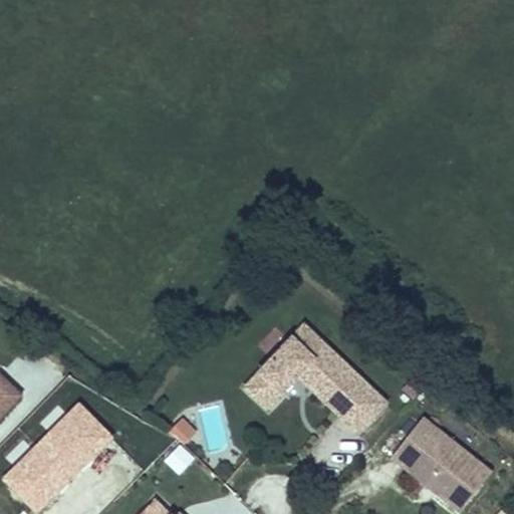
[(384,402),(304,322),(259,368),(280,391),(298,372),(356,431),(384,402)]
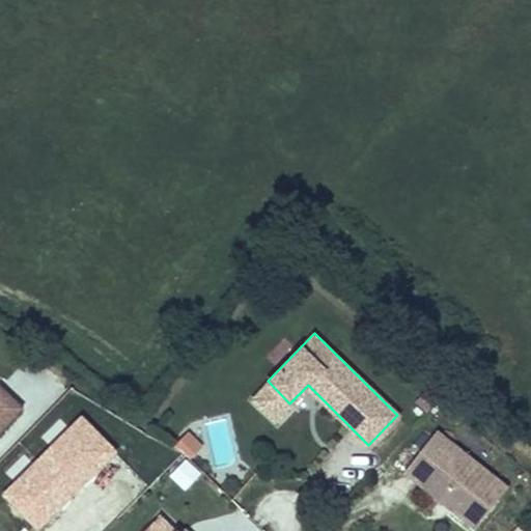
[(289,403),(268,381),(253,396),(275,418),(289,403)]
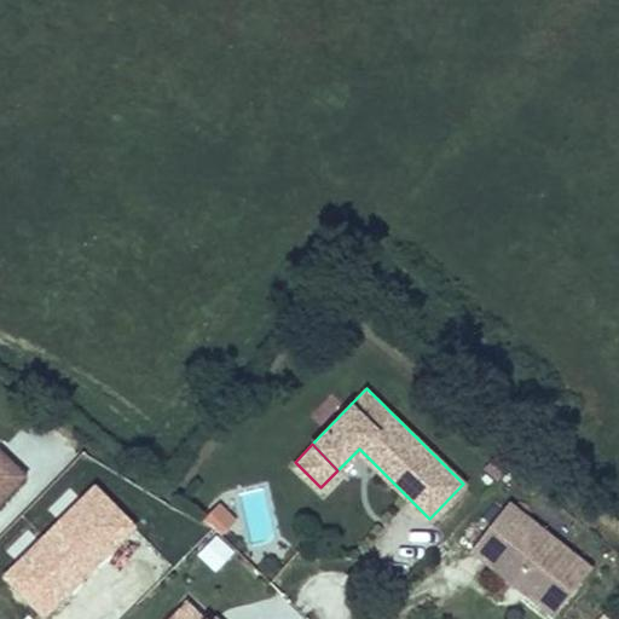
[(0,493),(23,470),(0,449),(0,493)]
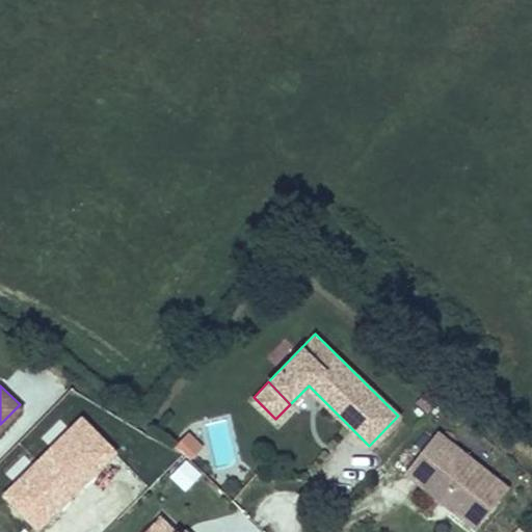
[(202,446),(186,429),(176,441),(191,456),(202,446)]
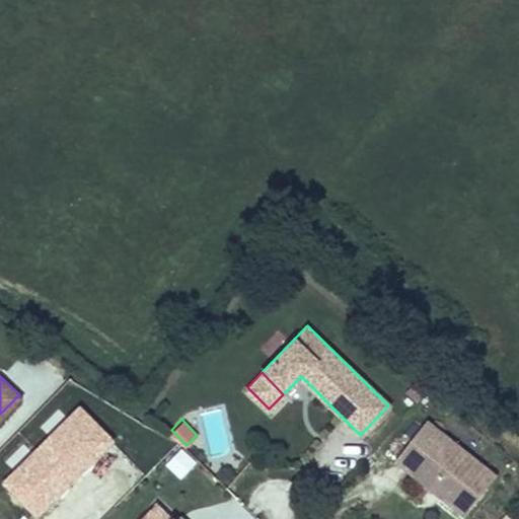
[(501,478),(433,421),(400,458),(437,491),(442,486),(450,492),(445,498),(467,517),(501,478)]
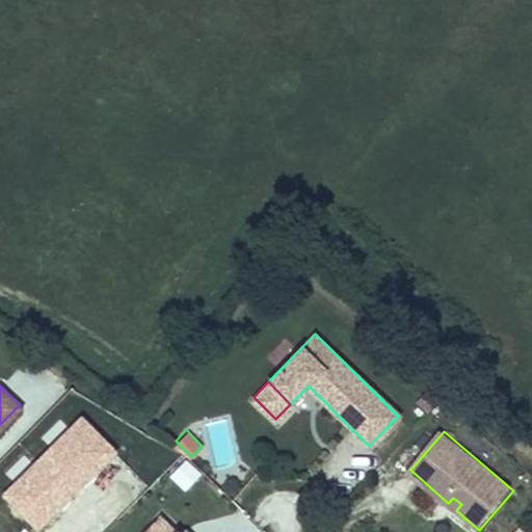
[(201,474),(186,461),(173,477),(187,489),(201,474)]
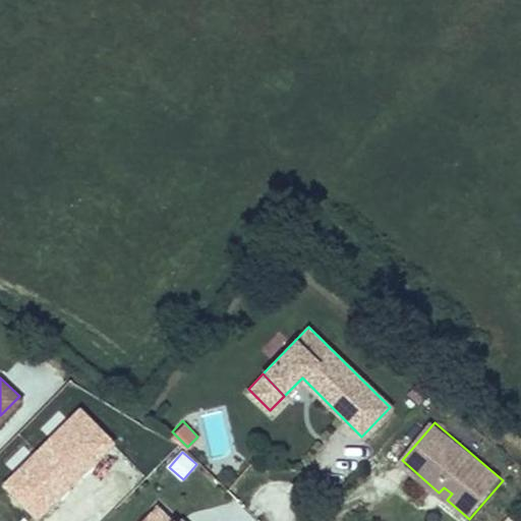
[(452,494),(444,487),(439,493),(447,500),(452,494)]
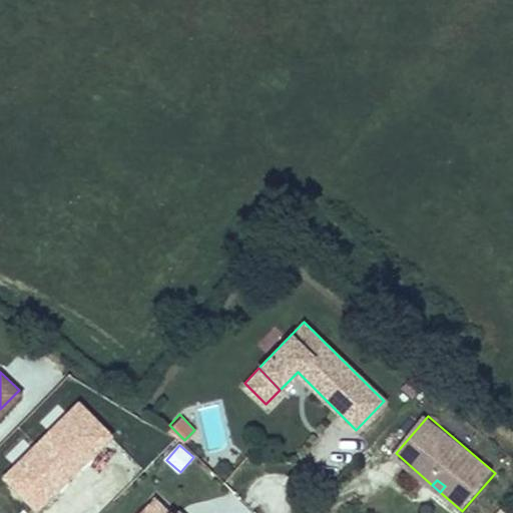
[(170,512),(169,512),(150,493),(130,512),(170,512)]
